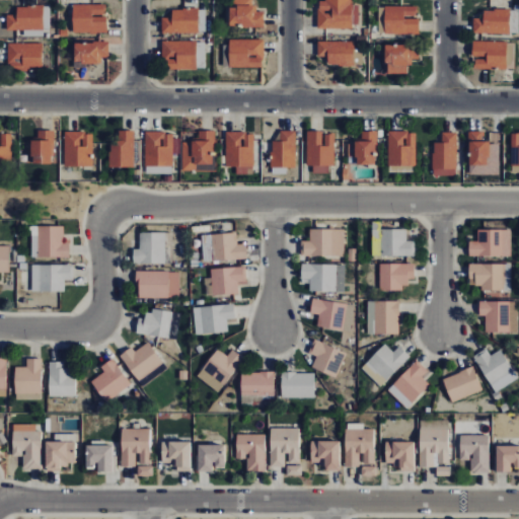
[(264,27),(264,11),(254,11),(253,0),(229,0),(229,26),(264,27)]
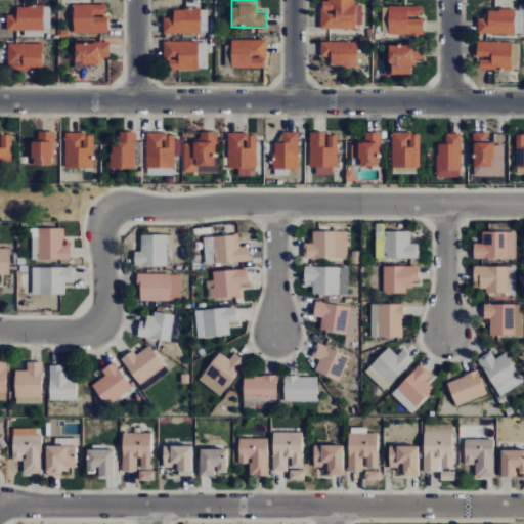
[(322,0),(322,28),(362,29),(362,4),(354,4),(353,0),(322,0)]
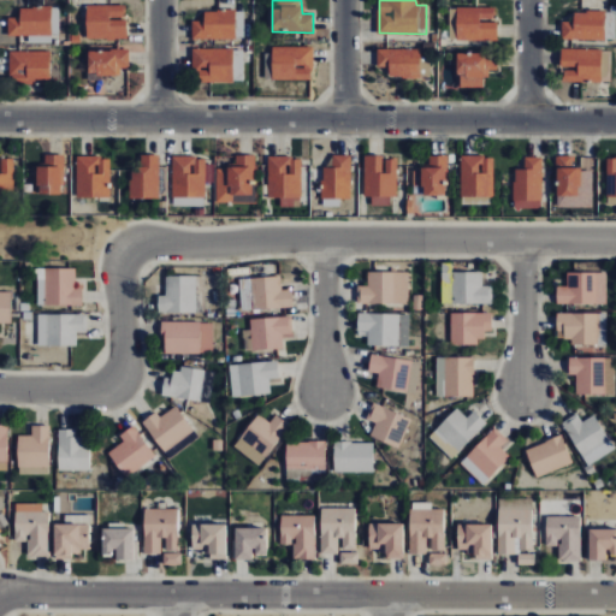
[(87,40),(126,39),(126,5),(87,6),(87,40)]
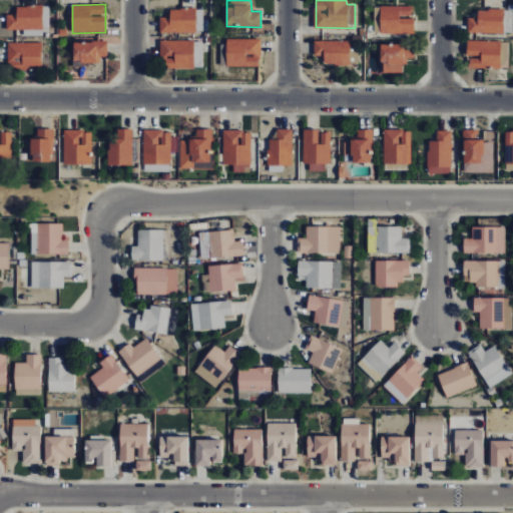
[(17,6),(16,15),(7,15),(7,29),(49,30),(50,7),(17,6)]
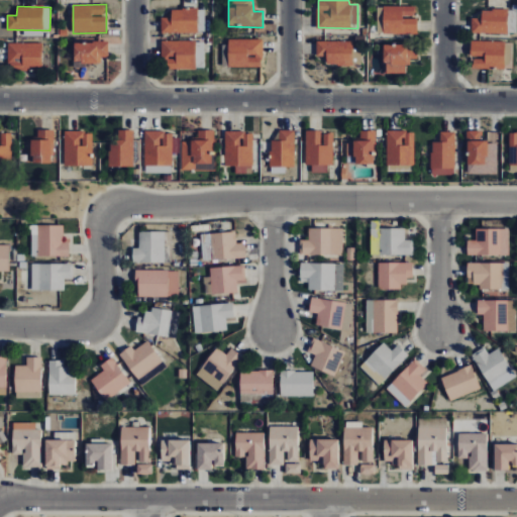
[(416,6),(384,6),(384,33),(417,33),(417,17),(415,17),(416,6)]
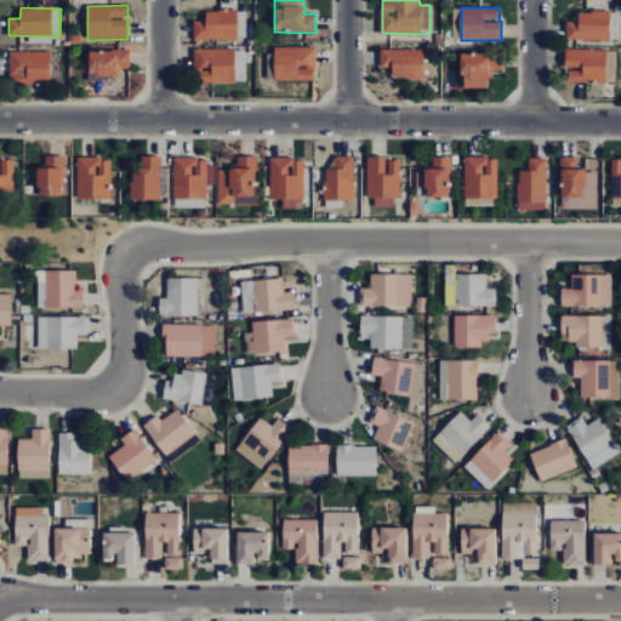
[(238,40),(238,11),(206,11),(206,21),(194,21),(193,39),(238,40)]
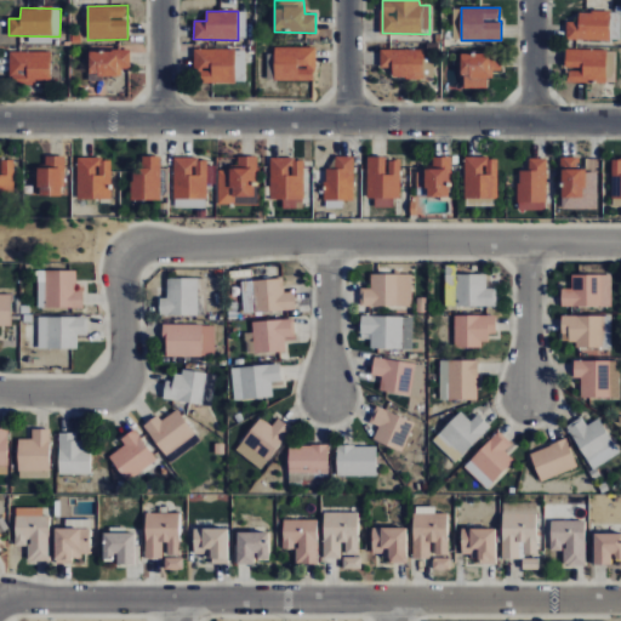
[(567,40),(610,41),(610,12),(579,12),(577,22),(567,22),(567,40)]
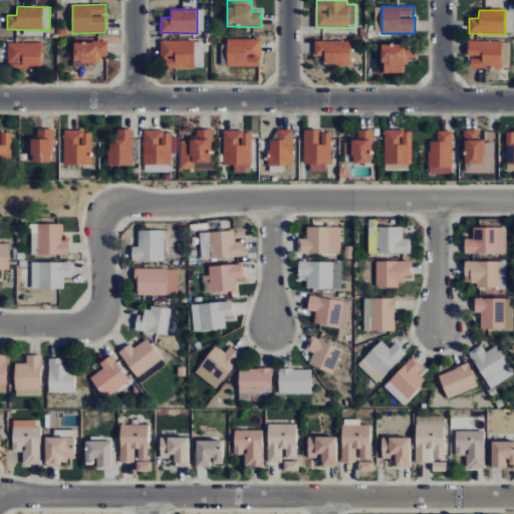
[(160,41),(161,69),(195,68),(195,40),(160,41)]
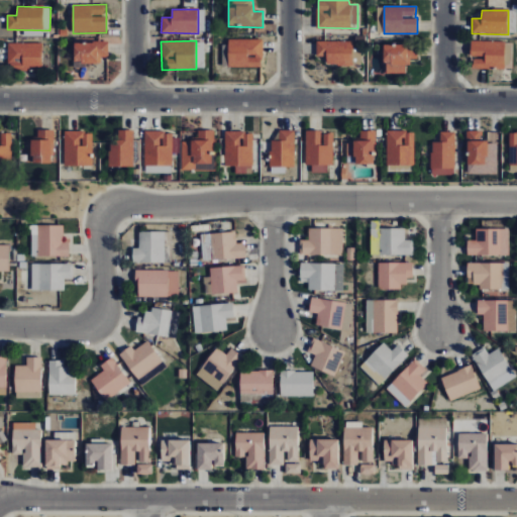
[(222,67),(263,68),(263,40),(222,40),(222,67)]
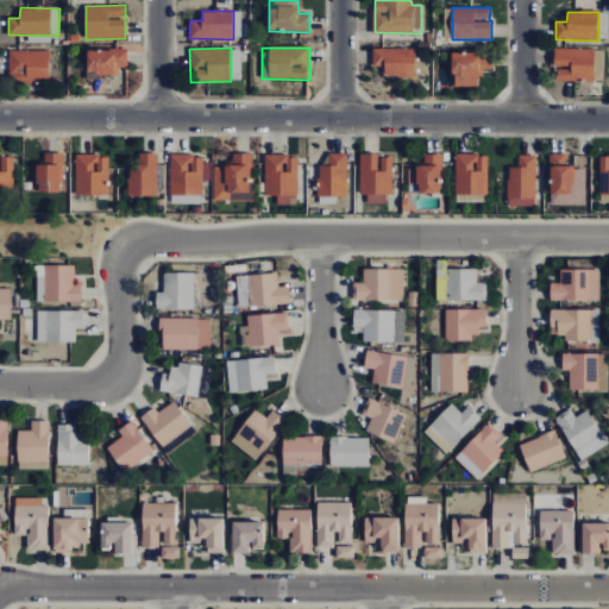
[(415,76),(415,48),(372,49),(374,67),(384,67),(384,77),(415,76)]
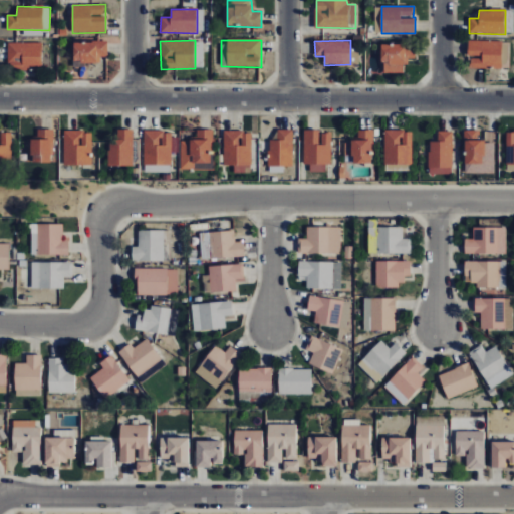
[(107,42),(74,41),(73,62),(100,63),(100,56),(107,56),(107,42)]
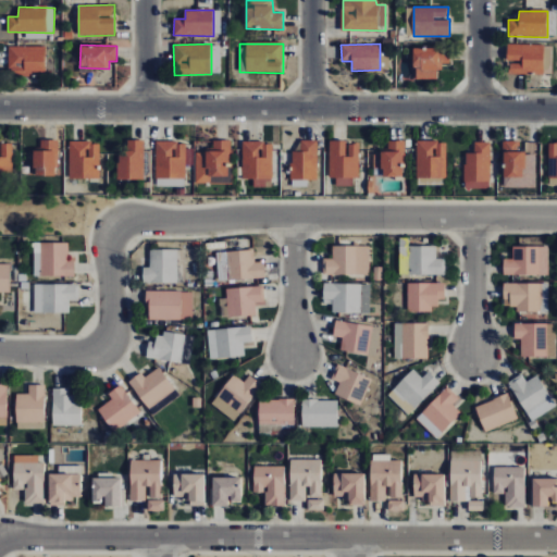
[(544,45),(507,45),(507,62),(511,62),(511,73),(544,74),(544,45)]
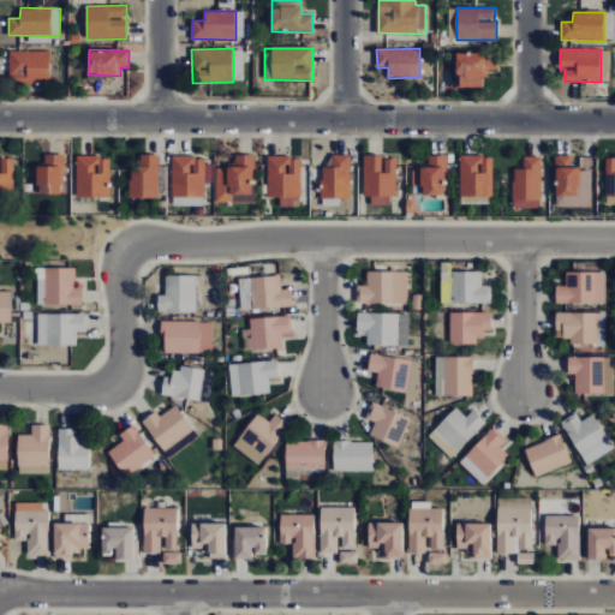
[(10,51),(10,81),(51,82),(51,52),(10,51)]
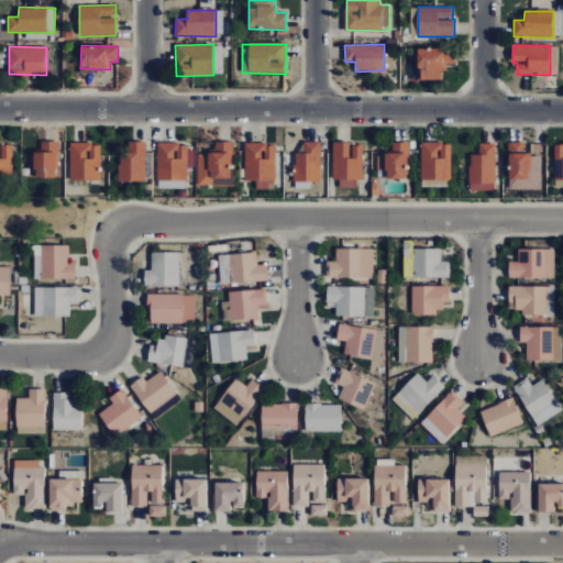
[(419,80),(444,80),(444,64),(454,64),(454,48),(419,48),(419,80)]
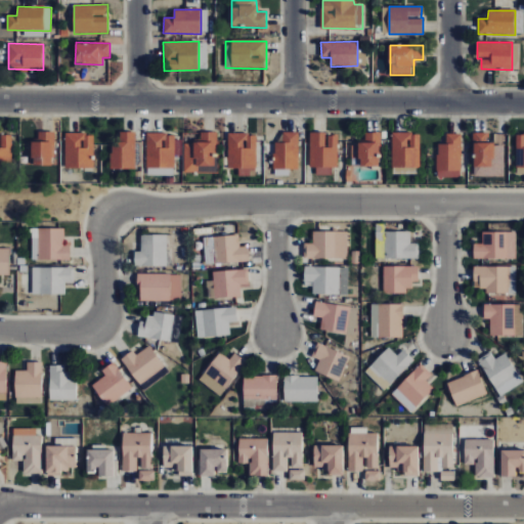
[(298,170),(299,132),(276,131),(275,175),(289,176),(290,169),(298,170)]
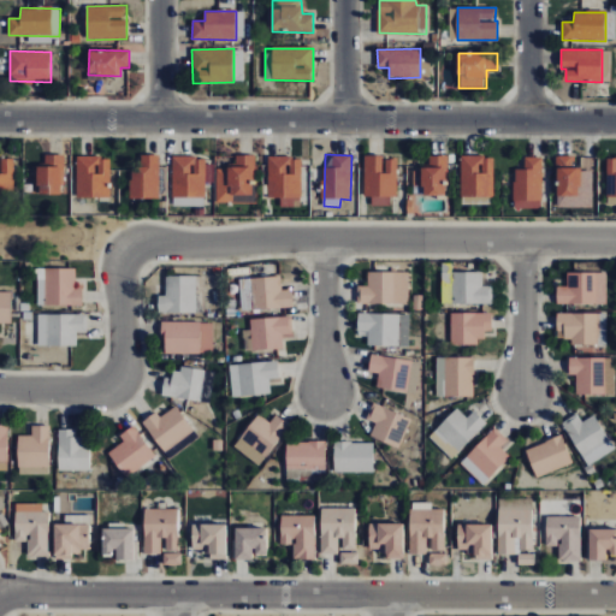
[(37,166),(37,195),(64,194),(64,155),(45,155),(46,166),(37,166)]
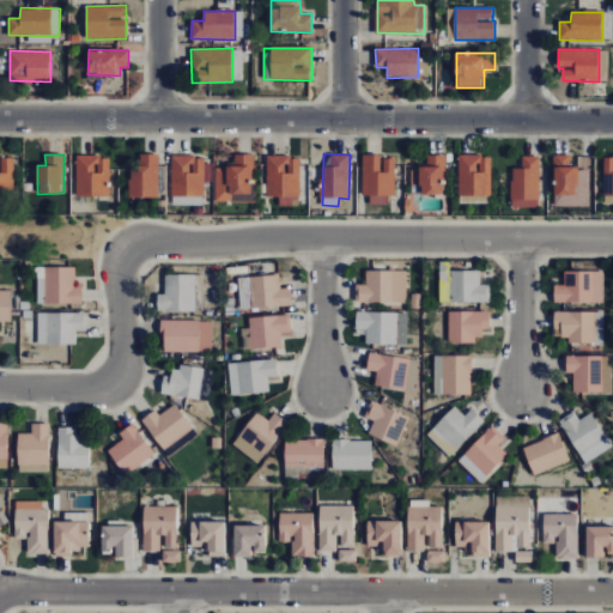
[(131,199),(159,198),(159,155),(140,155),(140,168),(129,168),(131,199)]
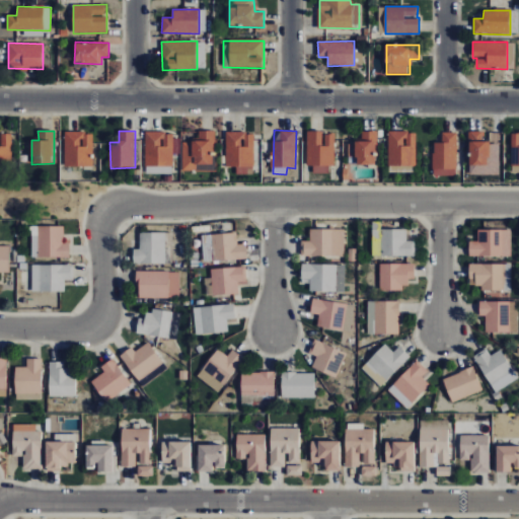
[(198,171),(198,164),(215,165),(215,131),(199,131),(199,141),(183,140),(182,170),(198,171)]
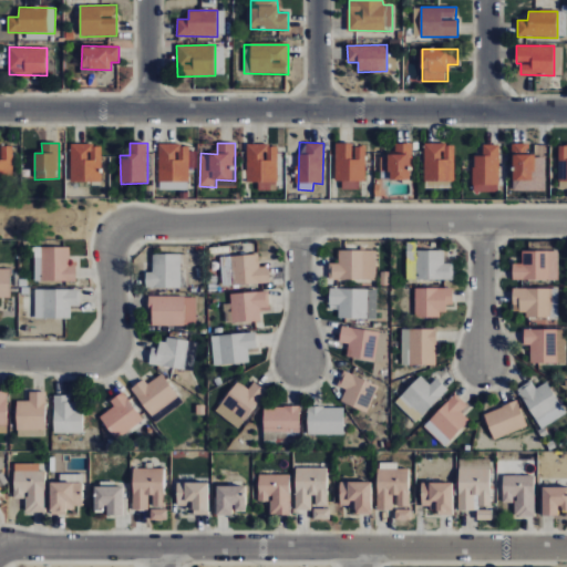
[(409,179),(409,165),(413,165),(412,143),(395,144),(395,155),(381,155),(381,179),(409,179)]
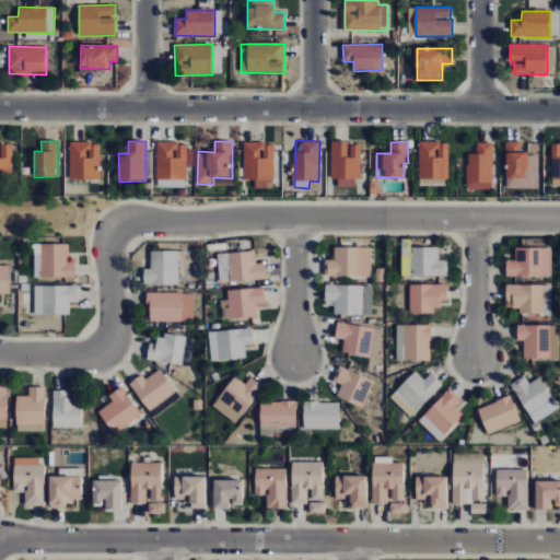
[(245,181),(275,181),(275,142),(244,143),(245,181)]
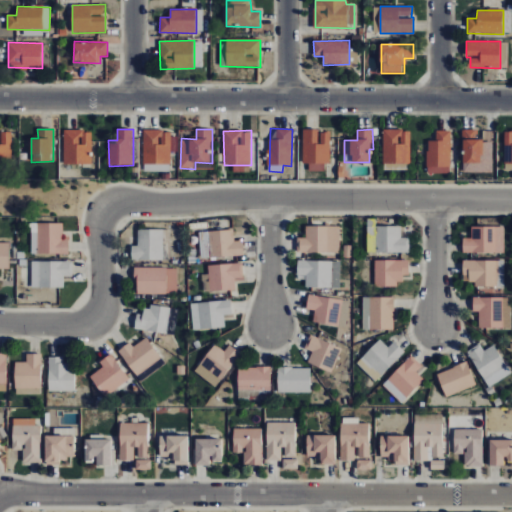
[(303,163),(330,164),(331,131),(303,130),(303,163)]
